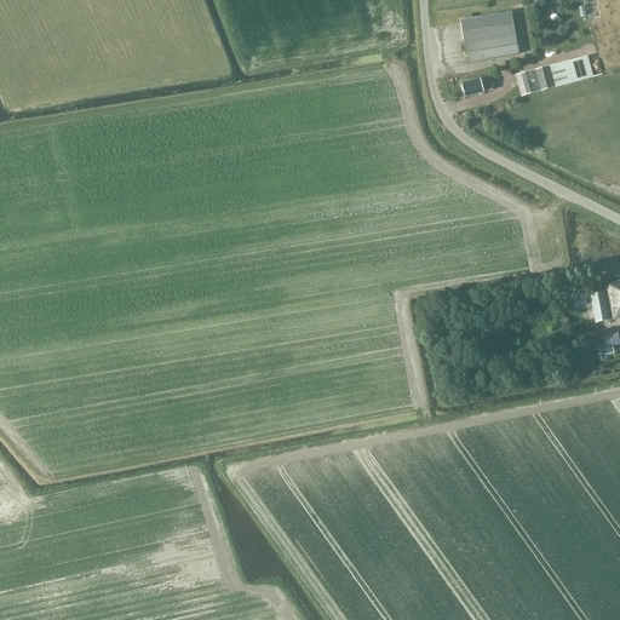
[(512,13),(460,22),(469,64),(520,56),(512,13)]
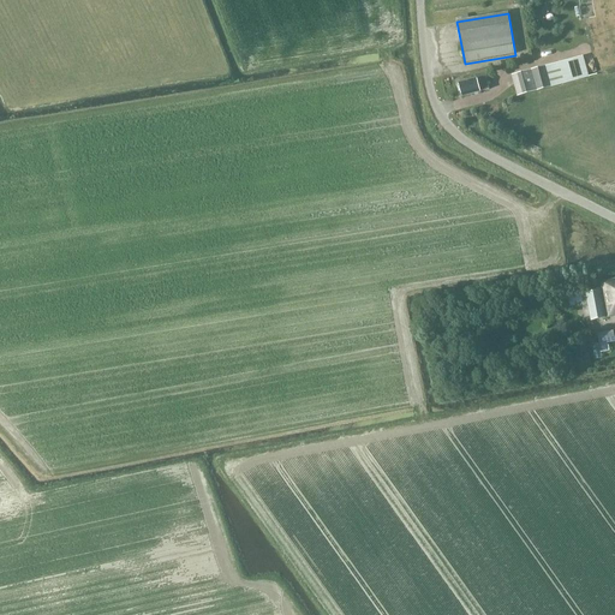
[(518,97),(589,78),(583,57),(512,76),(518,97)]
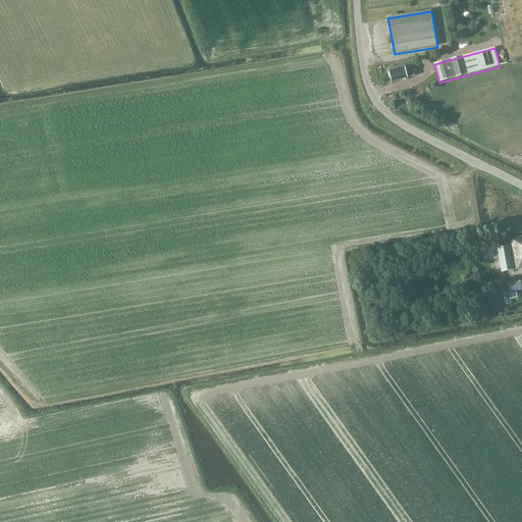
[(392,83),(415,76),(411,62),(404,64),(404,67),(389,71),(392,83)]
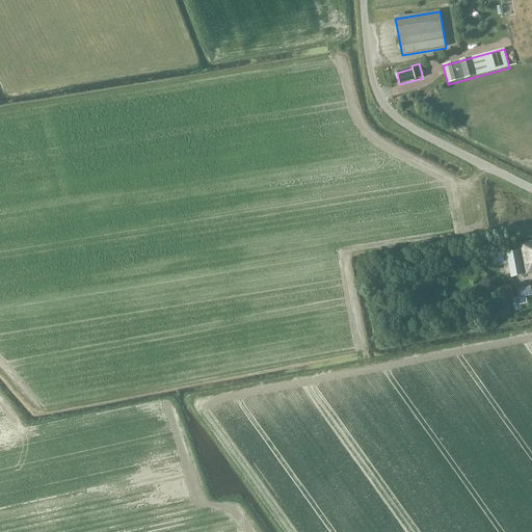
[(430,107),(433,101),(427,98),(424,104),(430,107)]
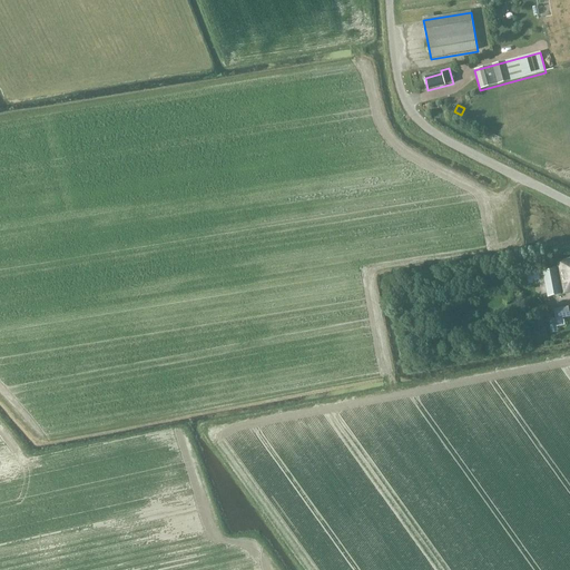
[(563,295),(569,294),(569,258),(557,262),(563,295)]
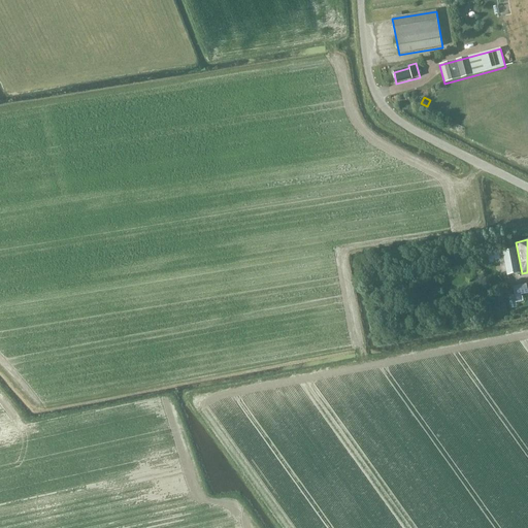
[(507,276),(520,273),(515,250),(502,252),(507,276)]
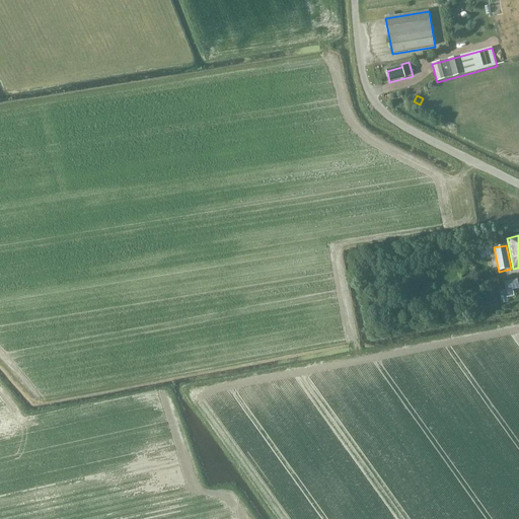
[(509,280),(502,282),(505,292),(512,291),(509,280)]
